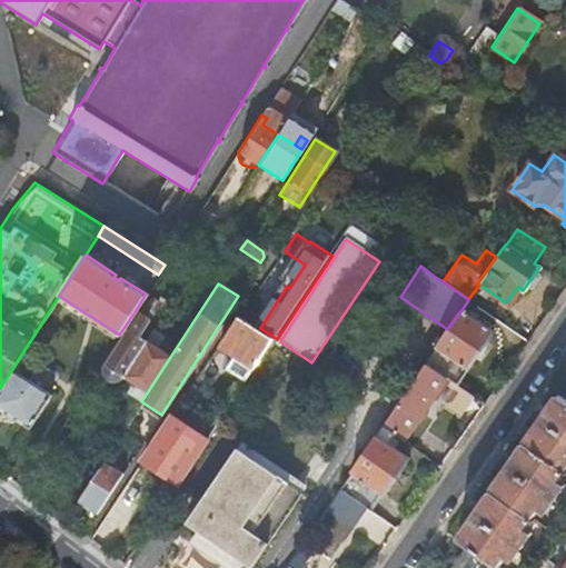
[(122,375),(145,341),(135,335),(146,316),(136,310),(119,335),(98,368),(101,370),(102,374),(103,376),(105,378),(107,380),(109,381),(112,381),(116,381),(119,380),(122,375)]
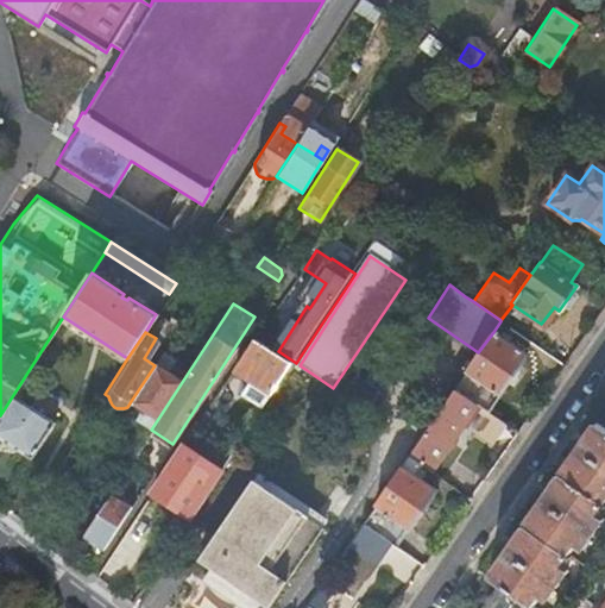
[(525,355),(493,332),(478,352),(466,371),(498,394),(525,355)]
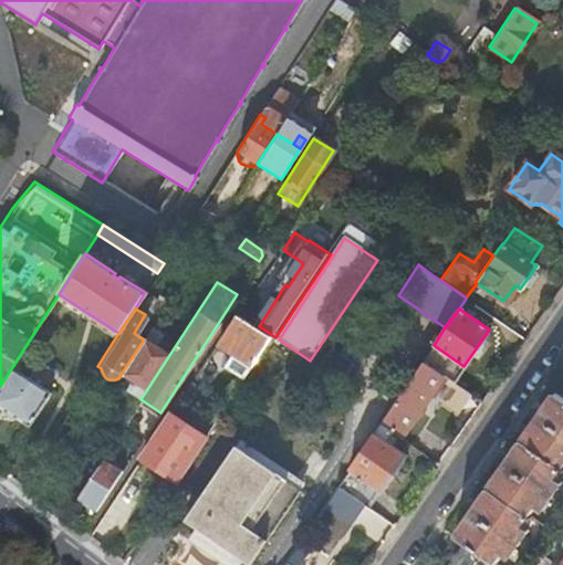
[(257,366),(275,337),(259,326),(242,316),(223,344),(239,354),(257,366)]
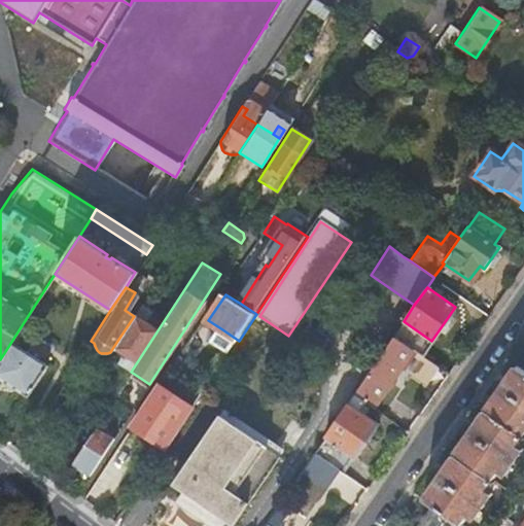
[(158,330),(134,316),(113,347),(123,353),(116,361),(131,372),(158,330)]
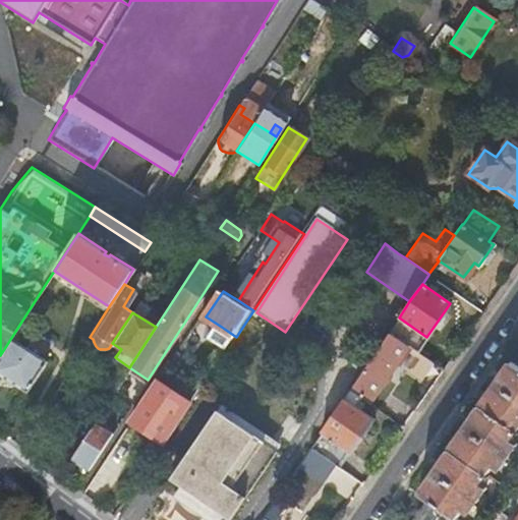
[(21,323),(0,355),(0,374),(24,391),(44,360),(22,347),(33,331),(21,323)]
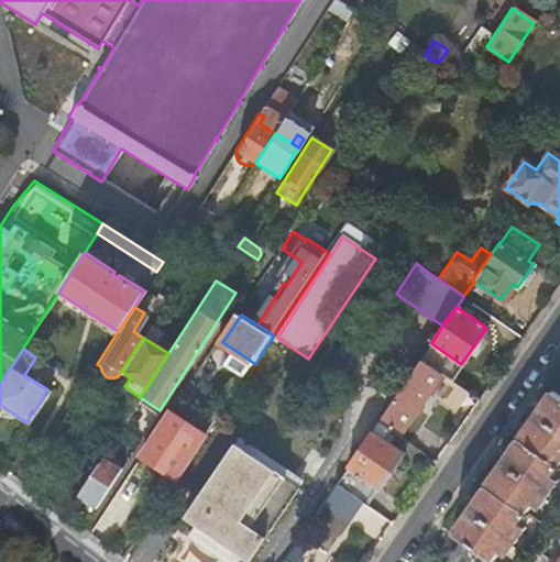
[(250,372),(255,364),(238,352),(233,361),(250,372)]
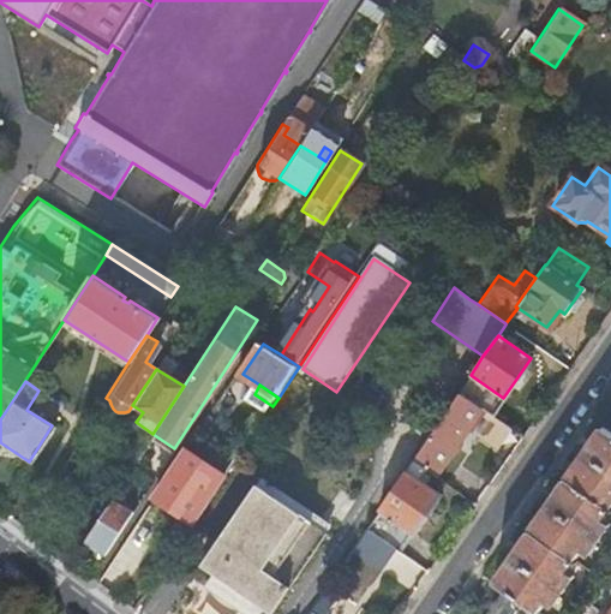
[(468,427),(480,409),(459,394),(412,462),(425,470),(435,476),(468,427)]
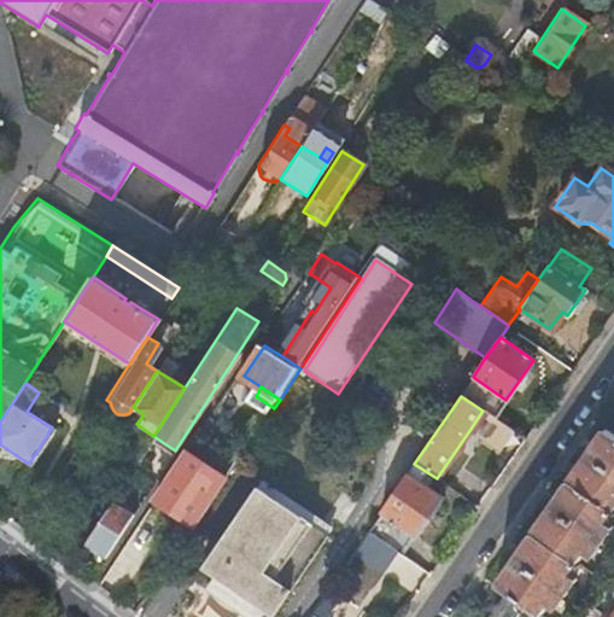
[(483,411),(471,429),(486,440),(498,421),(483,411)]
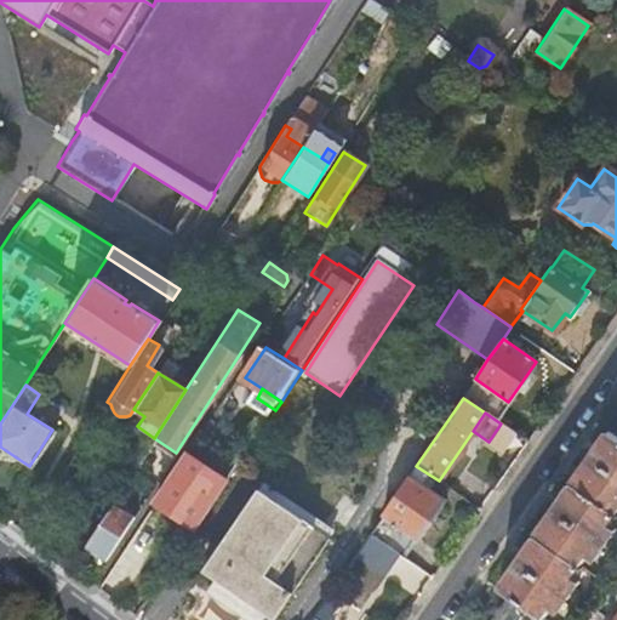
[(616,437),(606,430),(570,482),(615,512),(616,510),(616,437)]
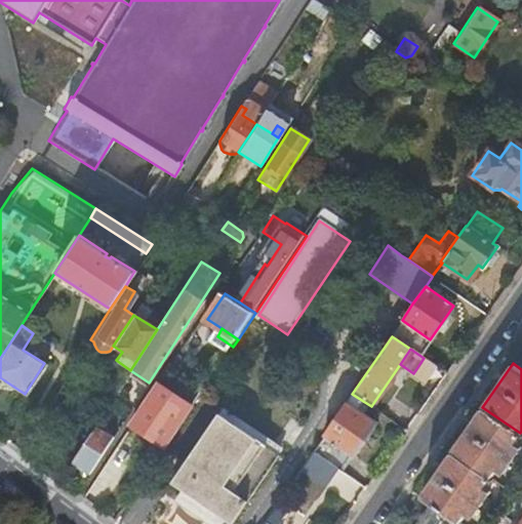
[(194,406),(163,386),(145,413),(136,427),(167,446),(168,447),(195,406),(194,406)]
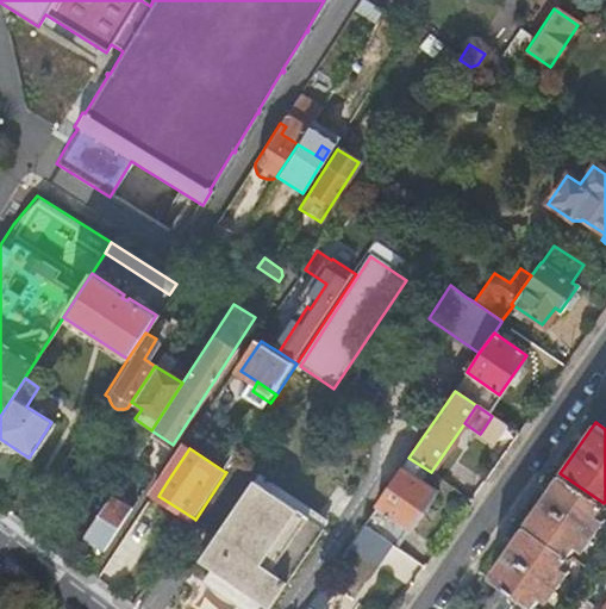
[(422,466),(408,458),(401,467),(401,468),(375,505),(376,507),(363,524),(387,541),(399,548),(412,530),(438,492),(414,476),(422,466)]
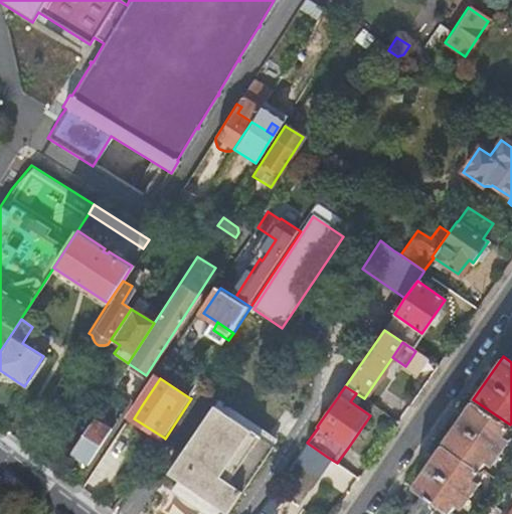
[(473,399),(443,443),(480,468),(486,459),(492,463),(510,437),(505,434),(510,424),(473,399)]
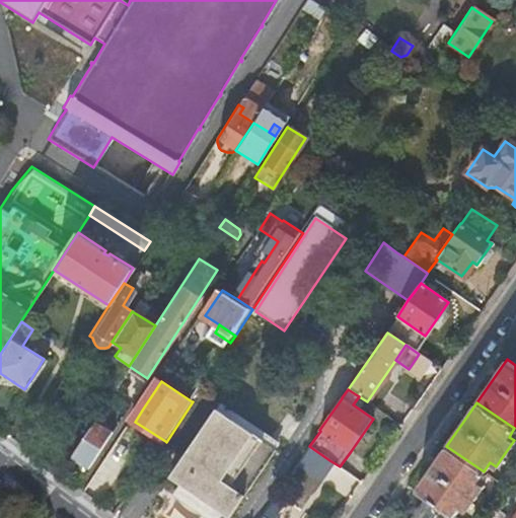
[(215,410),(169,478),(227,517),(275,449),(267,444),(271,438),(227,409),(223,415),(215,410)]
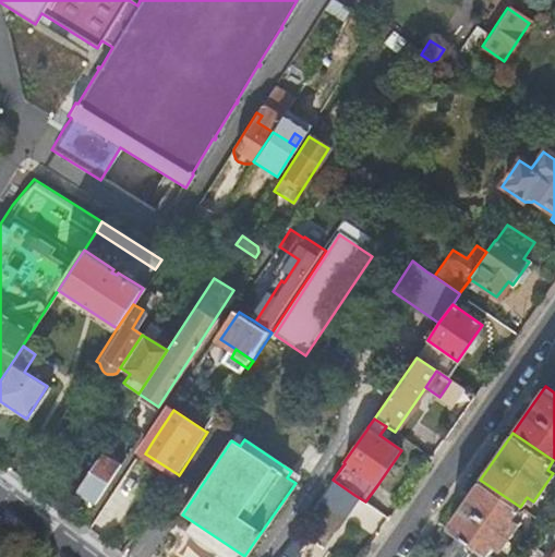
[(100,452),(75,492),(94,505),(120,464),(100,452)]
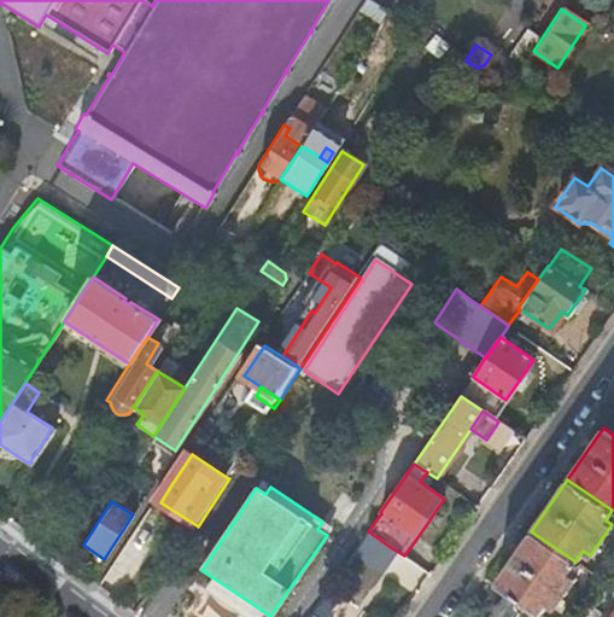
[(376,570),(392,548),(368,531),(354,553),(376,570)]
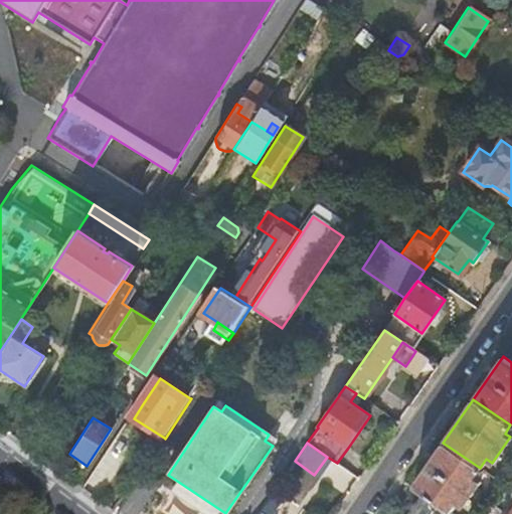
[(443,443),(412,486),(422,492),(446,508),(450,511),(457,502),(462,506),(480,480),(475,476),(480,468),(443,443)]
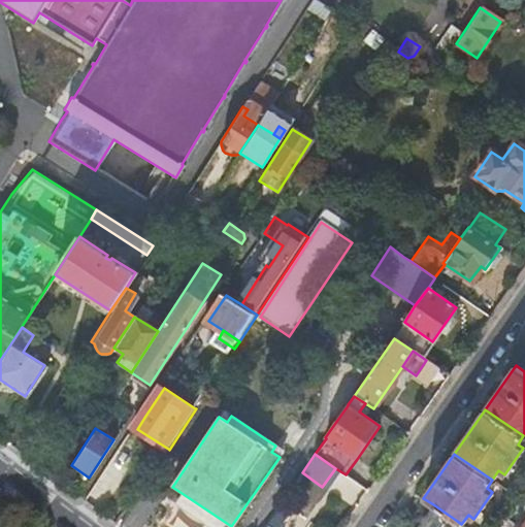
[(453,526),(457,521),(433,504),(416,526),(453,526)]
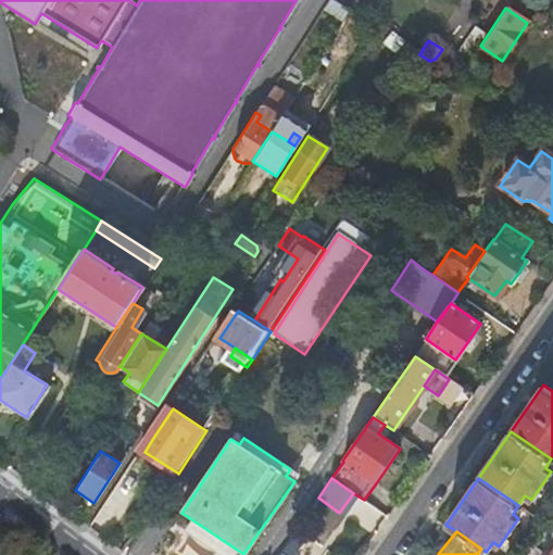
[(292,554),(296,551),(287,544),(279,554),(292,554)]
